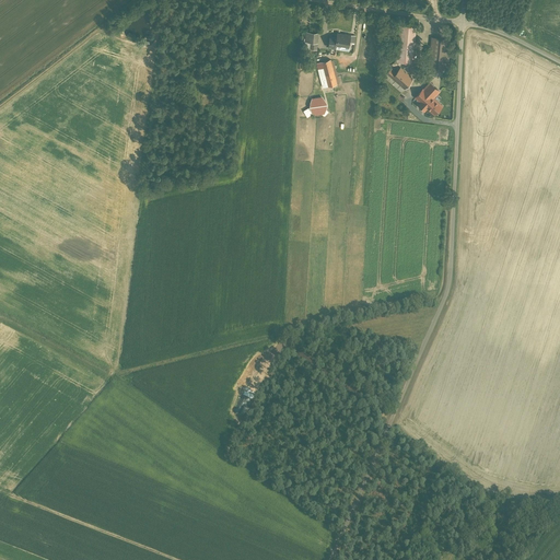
[(418,27),(400,25),(397,61),(416,63),(418,27)]
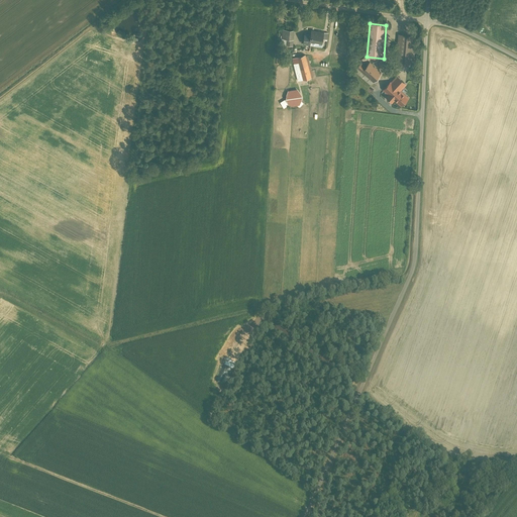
[(293,46),(295,31),(285,29),(283,39),(287,40),(287,46),(293,46)]
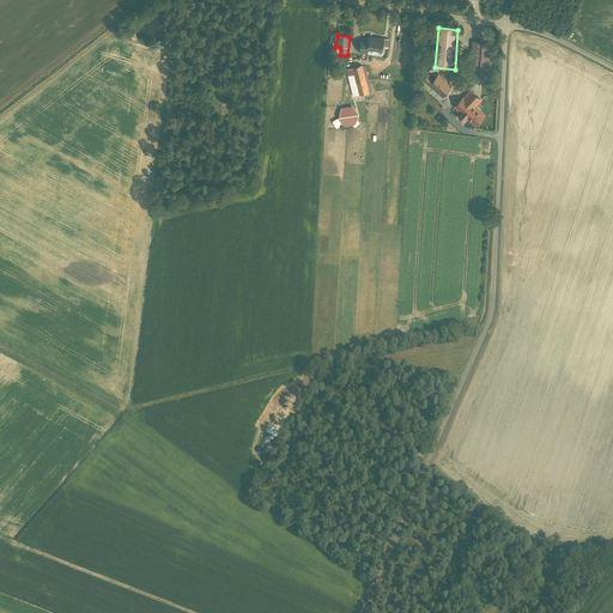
[(371,43),(363,41),(360,54),(370,55),(370,50),(384,53),(387,40),(372,37),(371,43)]
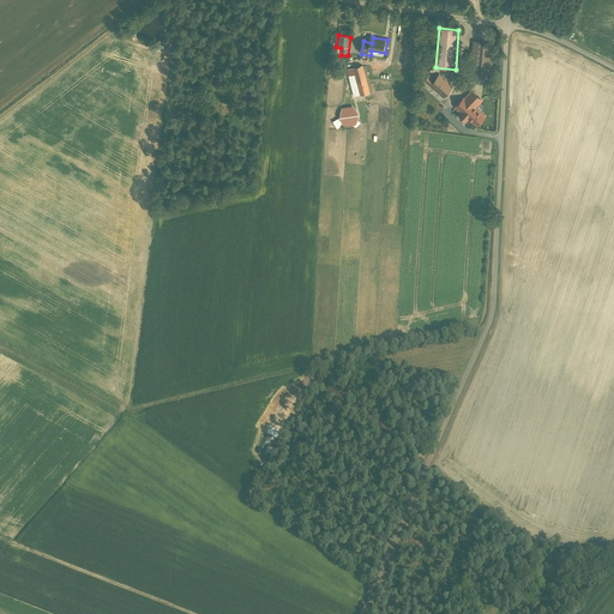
[(494,42),(477,40),(474,77),(492,78),(494,42)]
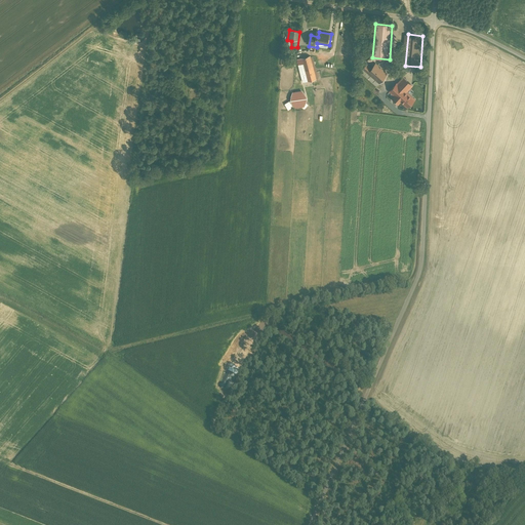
[(368,45),(367,45),(365,44),(363,45),(361,46),(360,47),(359,49),(359,51),(360,52),(361,54),(362,55),(364,55),(366,55),(367,55),(369,54),(370,52),(370,50),(370,48),(369,47),(368,45)]
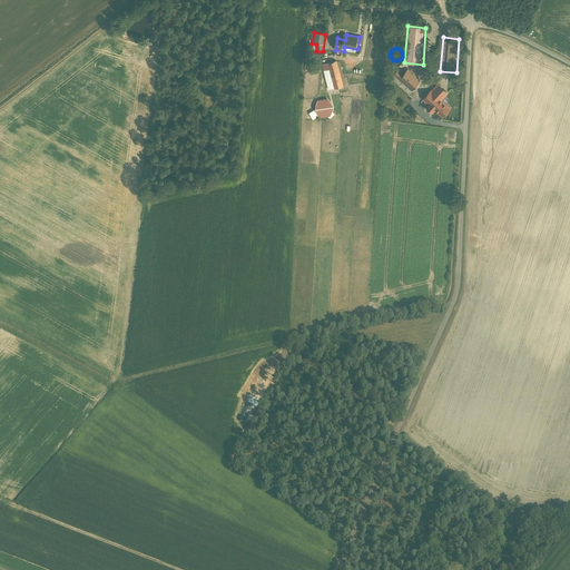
[(337,61),(327,65),(335,90),(345,88),(337,61)]
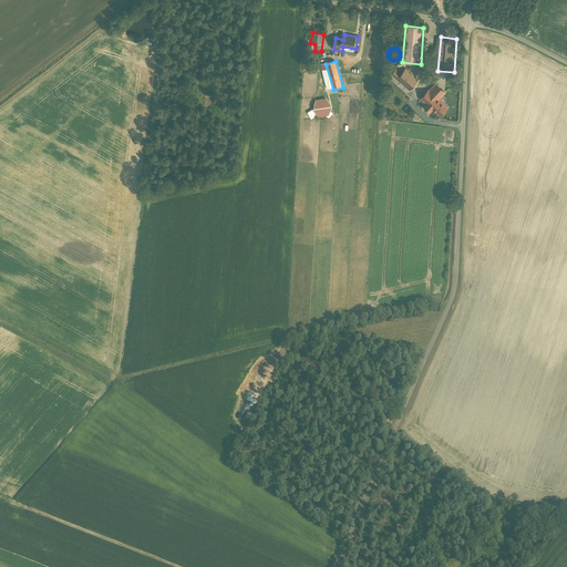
[(397,70),(389,79),(406,95),(420,81),(405,68),(401,73),(397,70)]
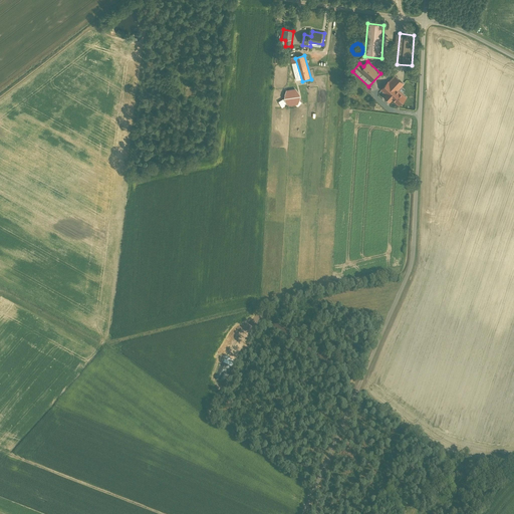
[(404,84),(394,75),(381,90),(386,94),(382,98),(390,103),(392,100),(401,108),(409,99),(399,90),(404,84)]
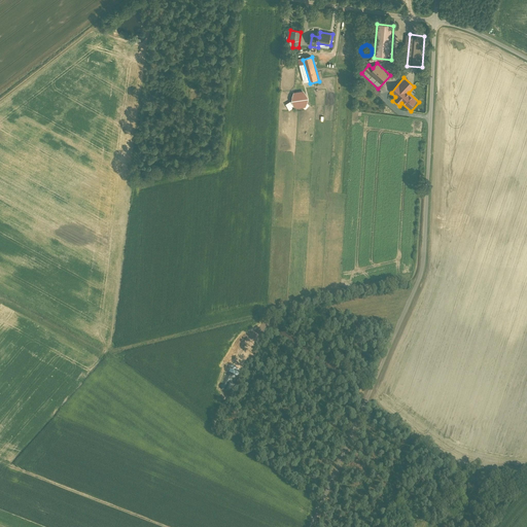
[(300,92),(299,92),(296,93),(293,96),(293,99),(294,102),(295,104),(297,106),(300,106),(303,106),(305,105),(307,104),(308,101),(309,99),(308,97),(307,94),(305,93),(303,92),(300,92)]
